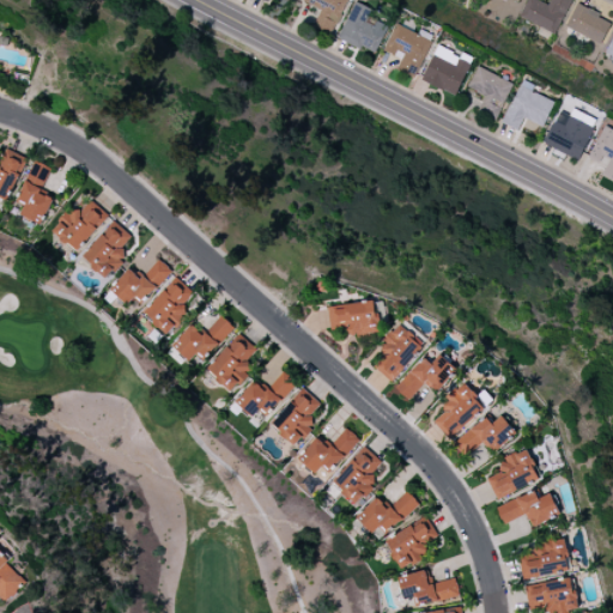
[(303,0),(303,1),(321,10),(315,23),(333,31),(347,0),(303,0)]
